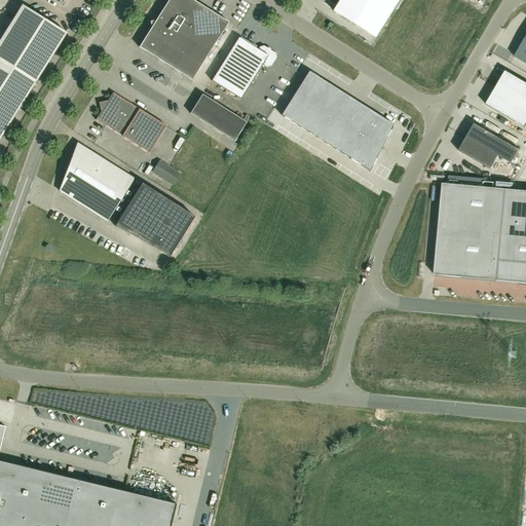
[(194,0),(168,0),(157,20),(140,46),(193,80),(229,22),(194,0)]
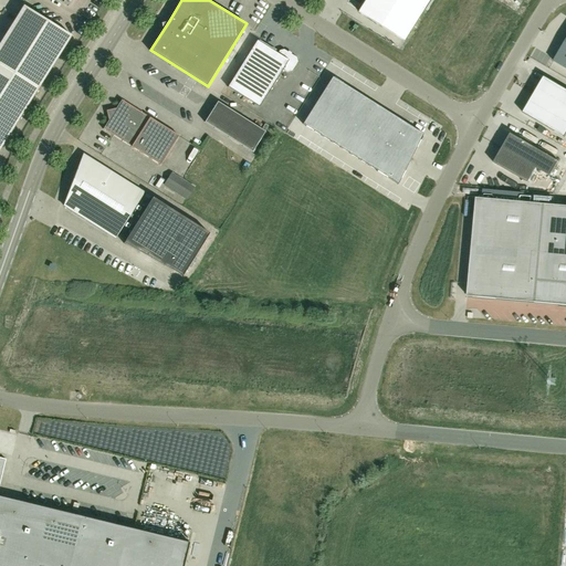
[(365,0),(359,11),(405,40),(429,0),(365,0)]
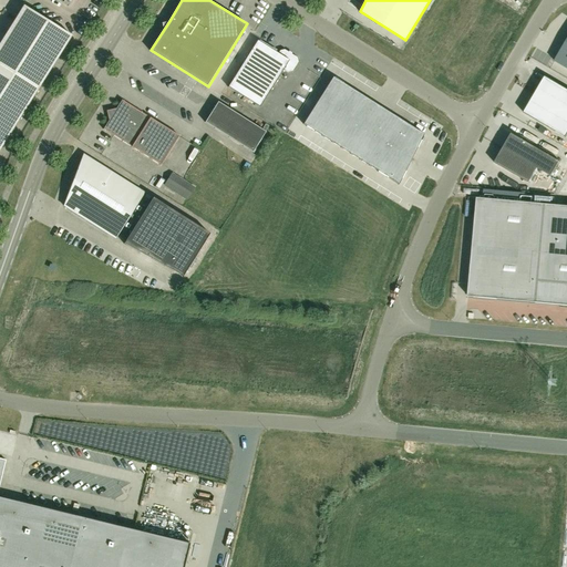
[(0,44),(0,151),(72,35),(24,6),(0,44)]
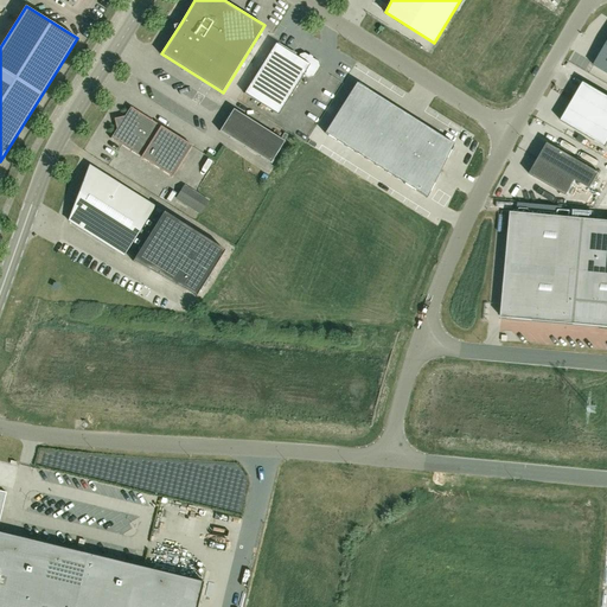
[(606,40),(593,65),(606,74),(606,40)]
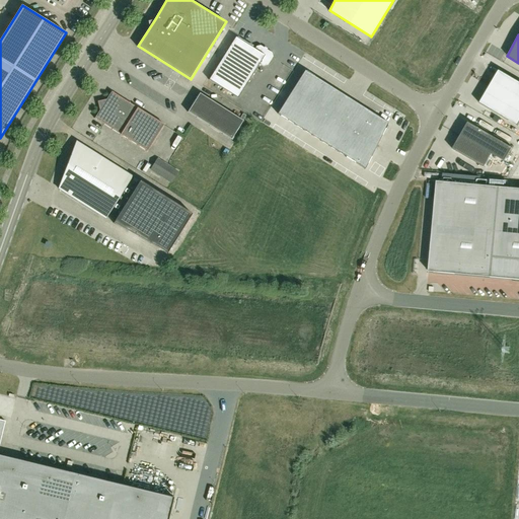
[(255,48),(236,36),(210,79),(238,97),(261,63),(265,66),(269,65),(274,57),(273,52),(262,45),(256,46),(255,48)]
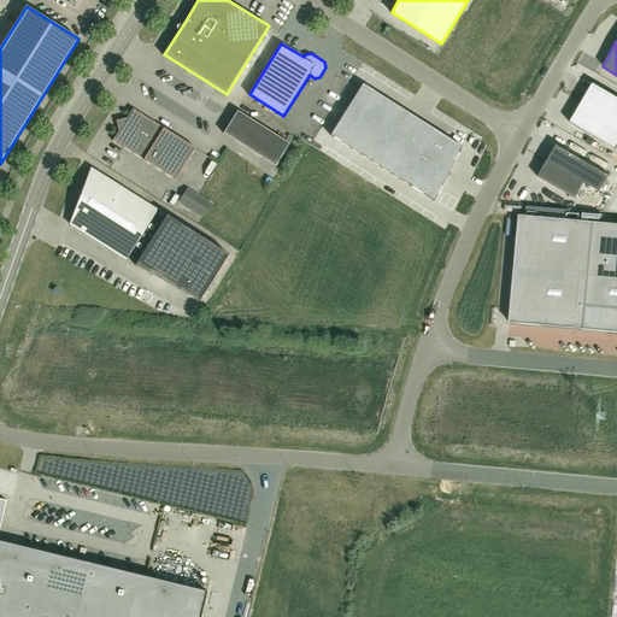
[(616,97),(593,83),(570,123),(616,150),(616,146),(616,97)]
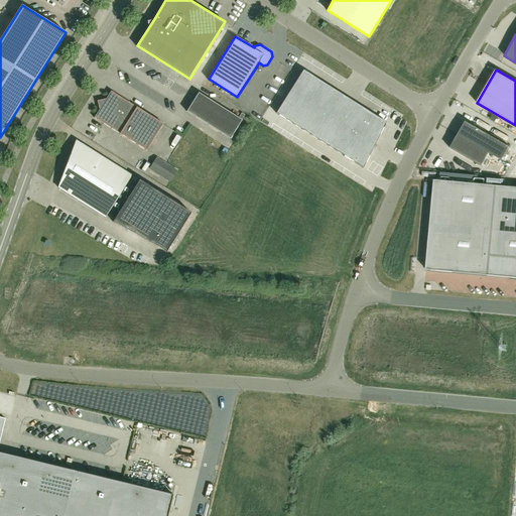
[(302,71),(275,113),(363,168),(386,123),(302,71)]
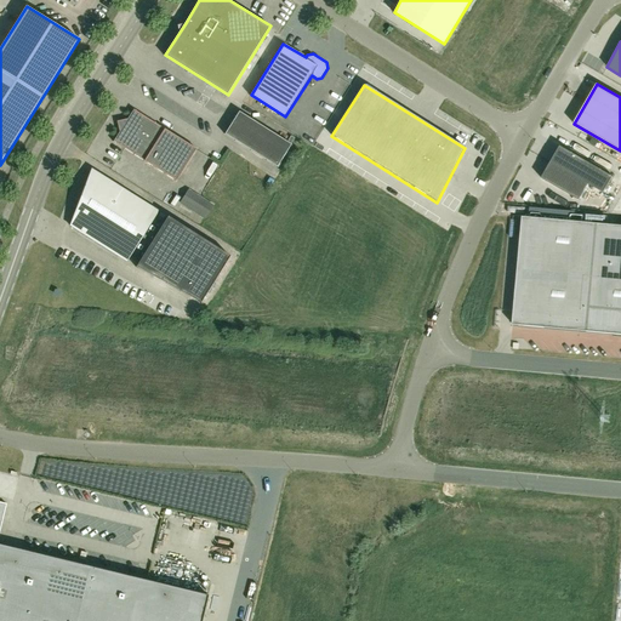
[(135,108),(127,120),(117,123),(119,134),(114,141),(115,141),(177,181),(198,148),(135,109),(136,109),(135,108)]
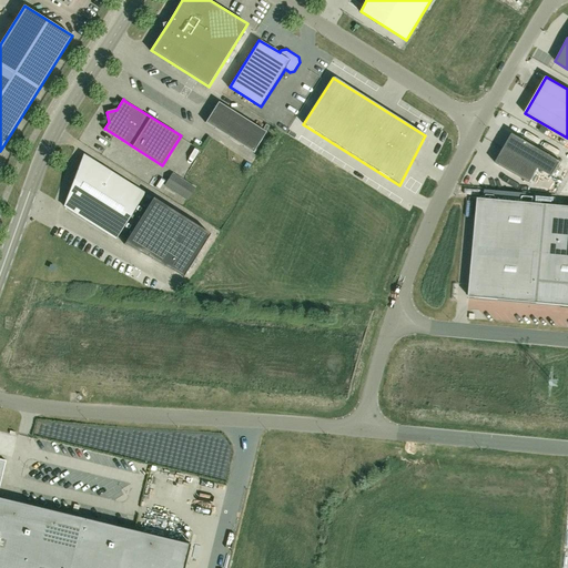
[(266,132),(243,118),(219,102),(206,122),(254,152),(266,132)]
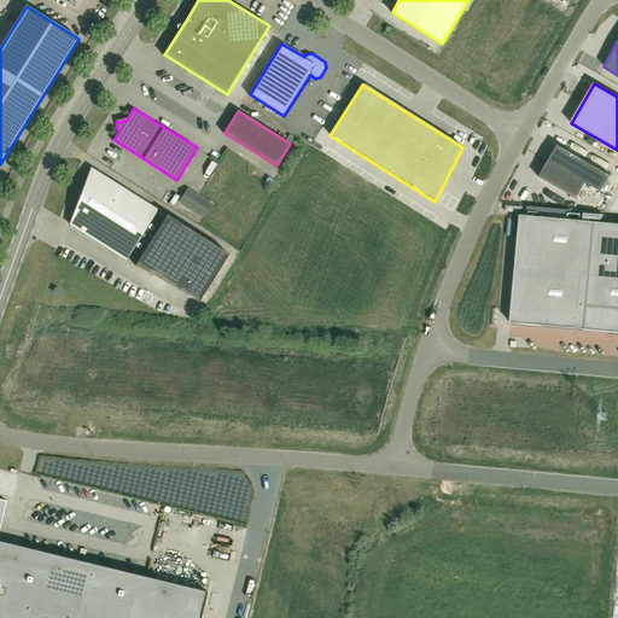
[(610,176),(558,146),(538,178),(576,199),(586,184),(601,192),(610,176)]
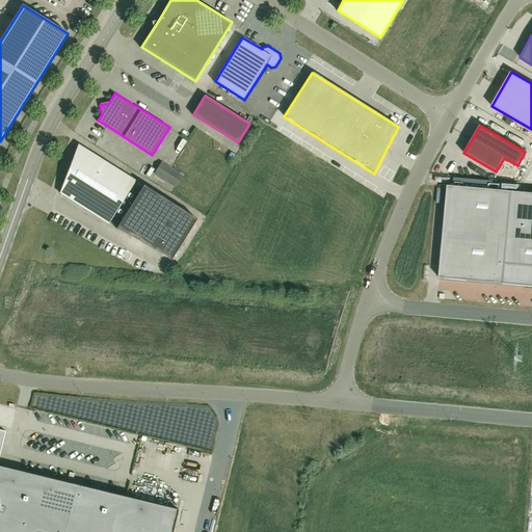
[(142,189),(134,185),(136,180),(79,143),(61,193),(109,223),(112,218),(121,223),(117,228),(173,259),(197,219),(144,185),(142,189)]
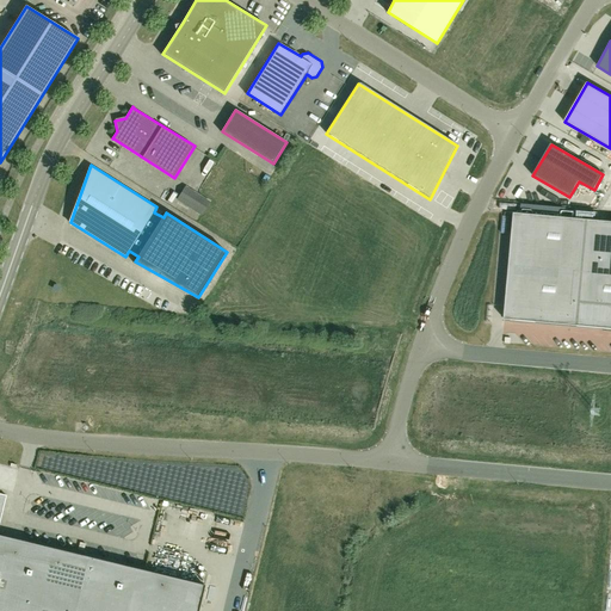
[(210,204),(185,189),(179,198),(203,214),(210,204)]
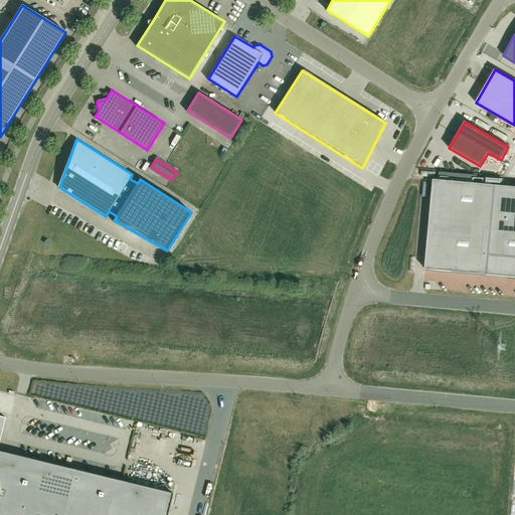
[(514,187),(434,180),(425,270),(514,277),(514,187)]
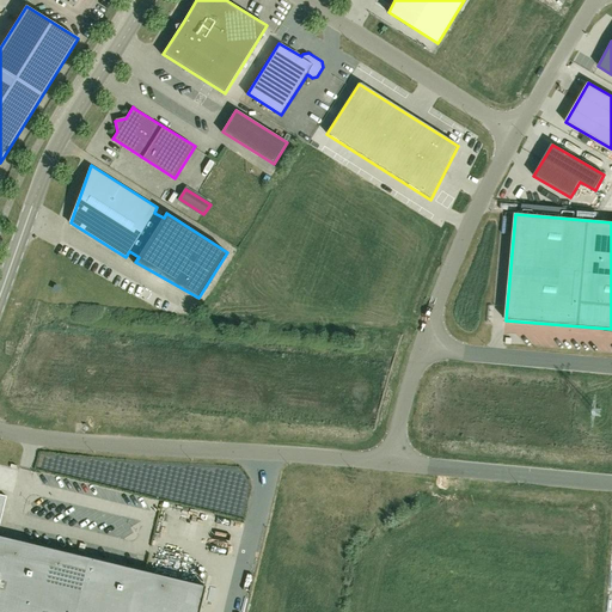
[(13,317),(19,298),(12,295),(6,314),(13,317)]
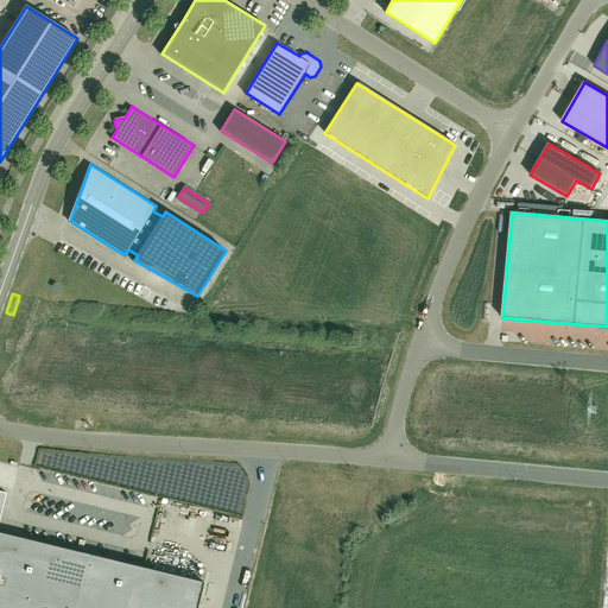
[(0,607),(197,607),(203,583),(141,568),(0,533),(0,518),(6,493),(0,492),(0,607)]
